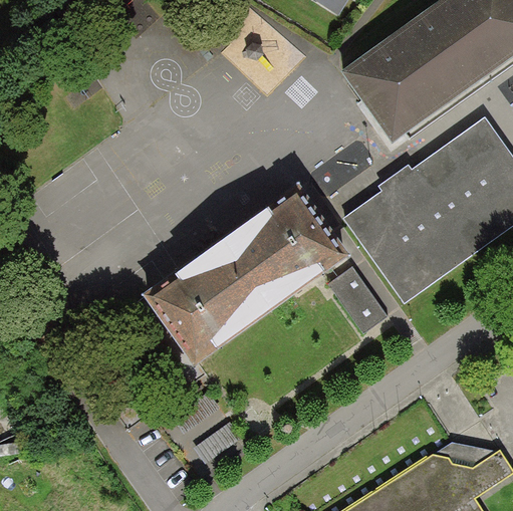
[(316,0),(338,13),(346,0),(316,0)]
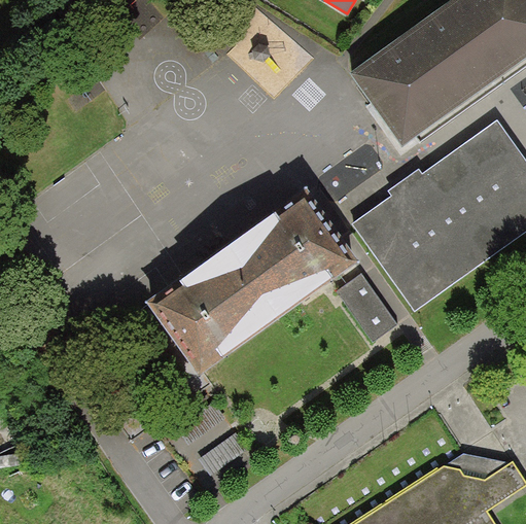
[(452,0),(350,72),(401,145),(525,58),(525,0),(452,0)]
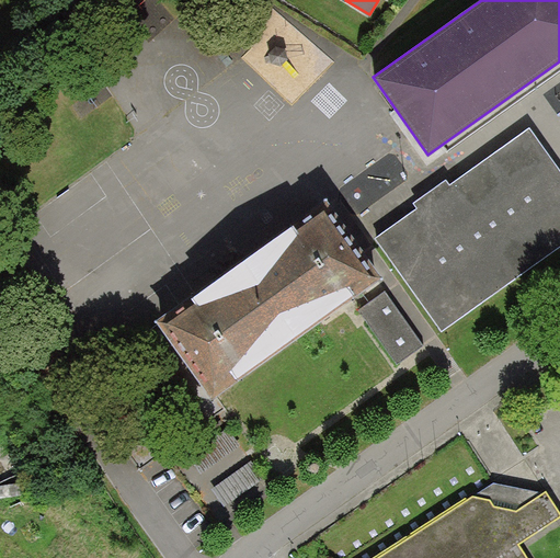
[(559,243),(559,169),(528,126),(449,182),(445,178),(412,202),(416,207),(375,237),(441,329),(559,243)]
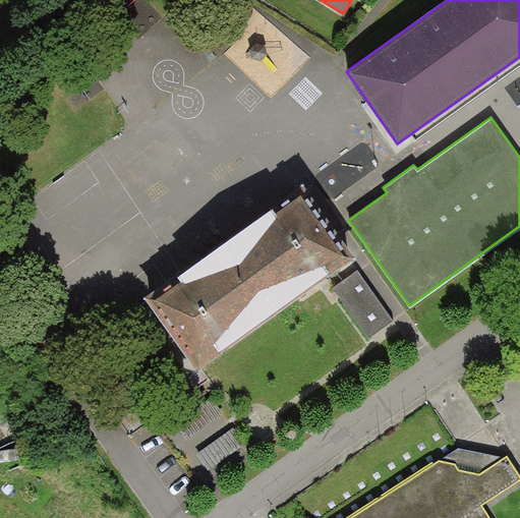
[(302,186),(146,299),(196,370),(354,257),(302,186)]
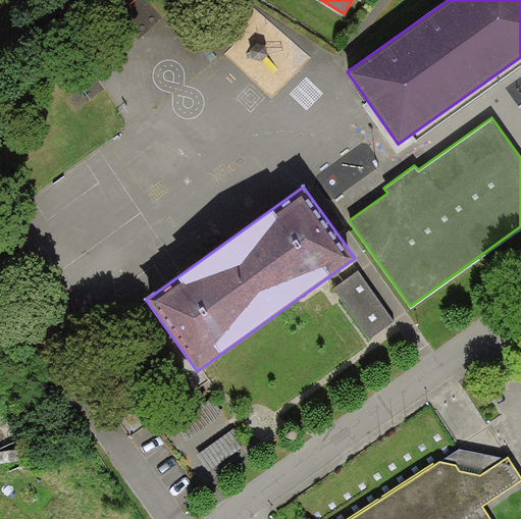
[(357,269),(334,286),(369,335),(393,319),(357,269)]
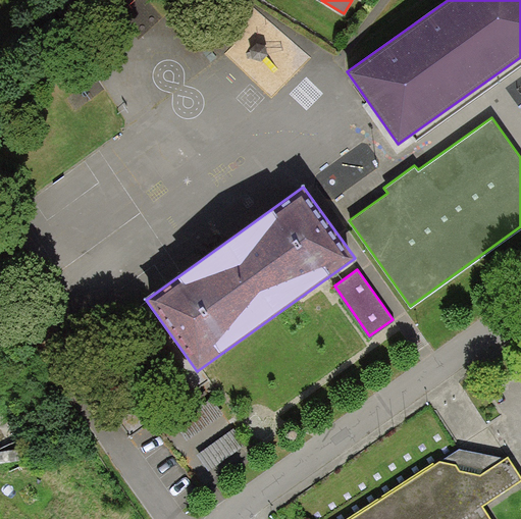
[(491,518),(482,504),(520,478),(520,477),(508,455),(505,457),(459,447),(348,518),(491,518)]
